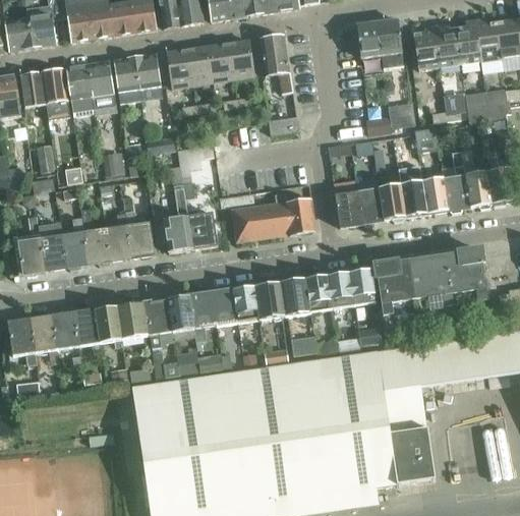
[(42,13),(31,15),(35,46),(55,43),(51,18),(62,16),(60,0),(47,0),(48,7),(41,8),(42,13)]
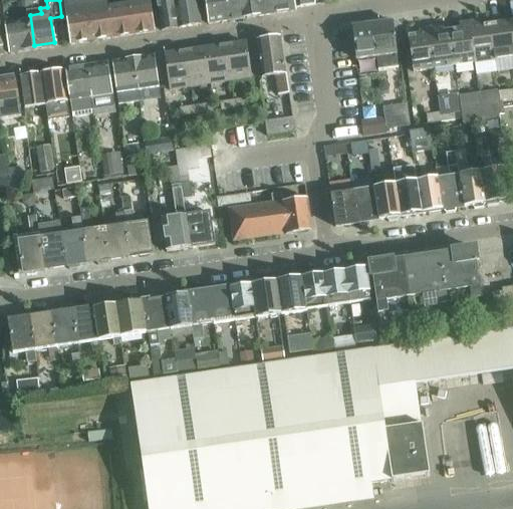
[(63,0),(69,40),(111,33),(107,3),(106,0),(63,0)]
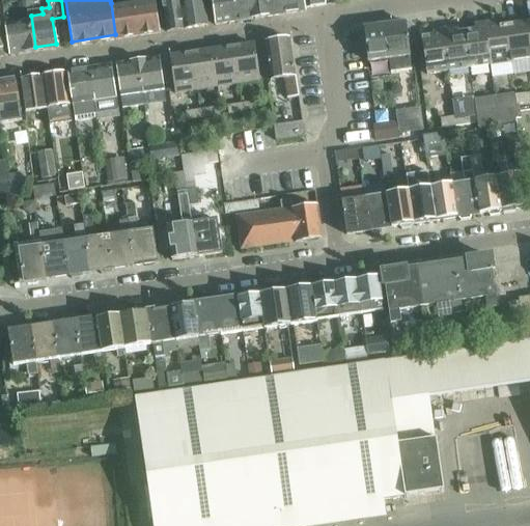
[(110,0),(111,3),(115,34),(159,28),(155,0),(133,0),(118,2),(117,0),(110,0)]
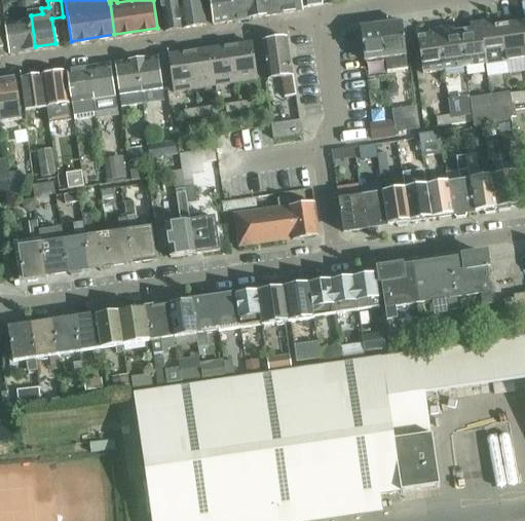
[(184,24),(180,0),(159,0),(164,27),(184,24)]
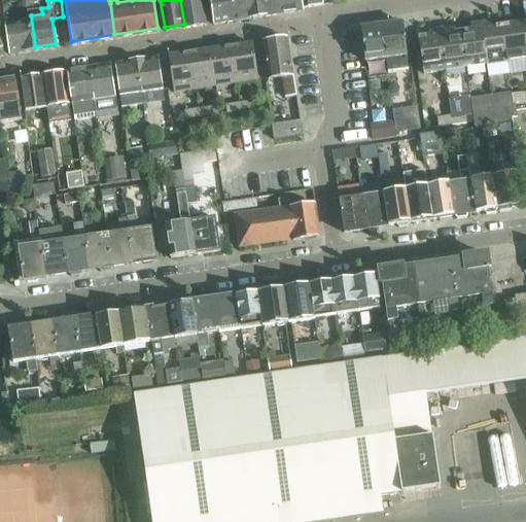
[(180,0),(184,24),(205,21),(201,0),(180,0)]
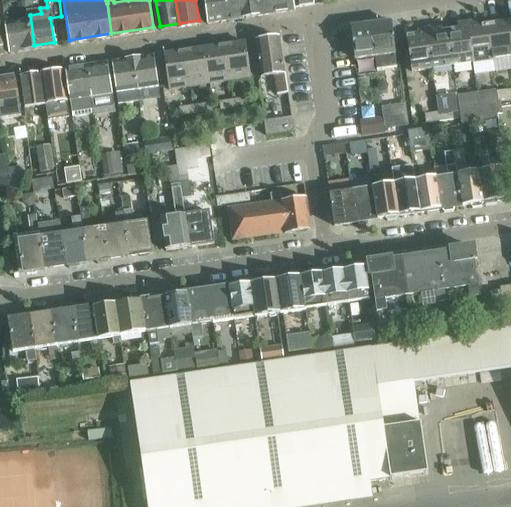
[(228,16),(226,0),(203,0),(206,19),(228,16)]
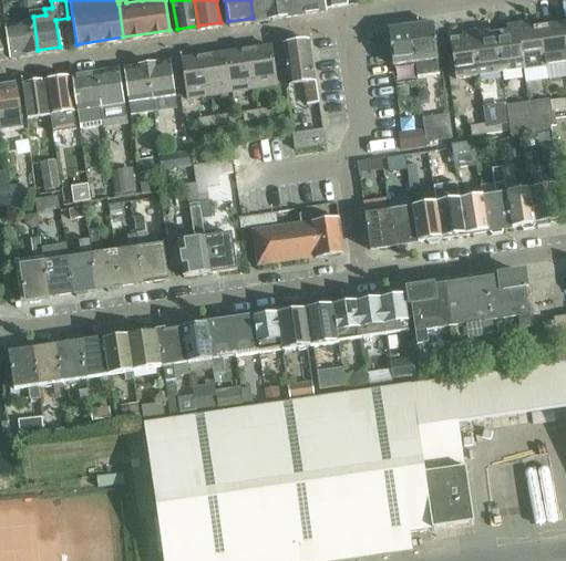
[(250,0),(253,18),(277,14),(275,0),(250,0)]
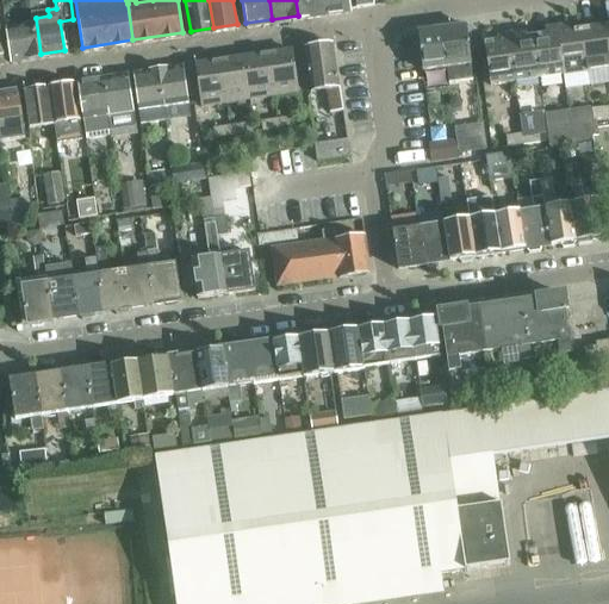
[(296,0),(298,16),(324,11),(322,0),(296,0)]
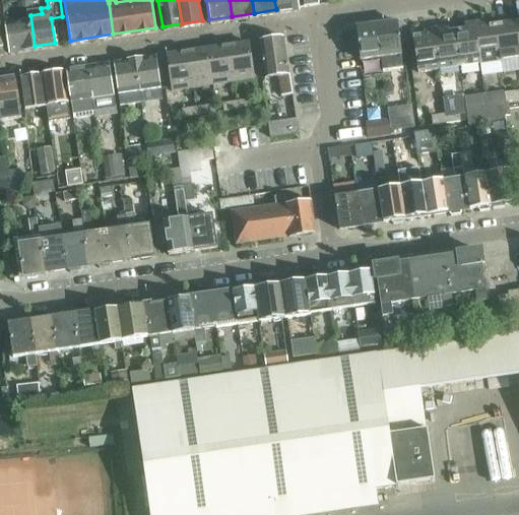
[(274,0),(276,9),(299,6),(297,0),(274,0)]
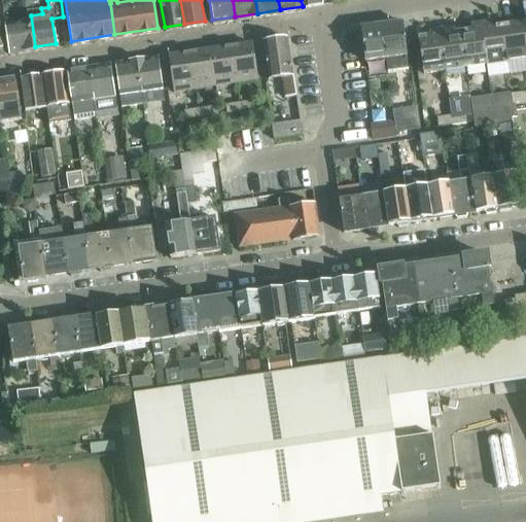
[(35,46),(31,15),(4,20),(9,50),(35,46)]
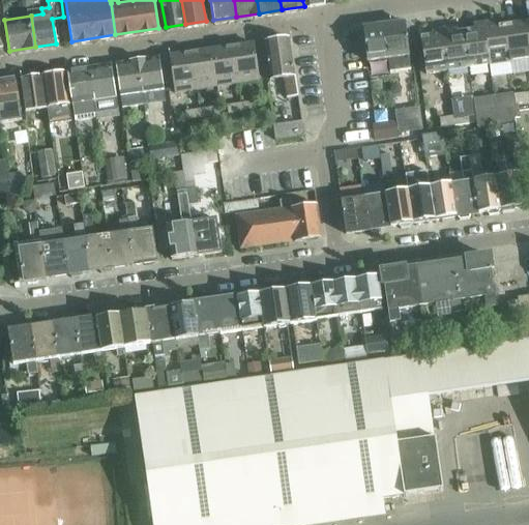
[(492,18),(482,19),(489,60),(509,57),(504,21),(493,23),(492,18)]
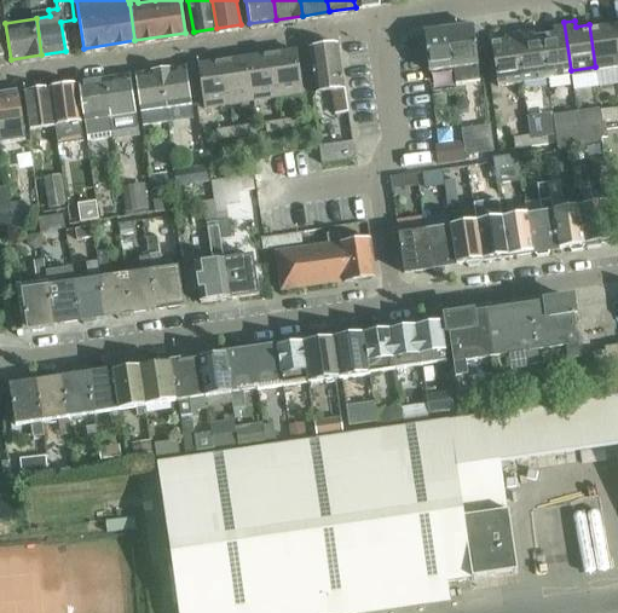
[(617,52),(613,21),(589,24),(595,67),(617,63),(617,52)]
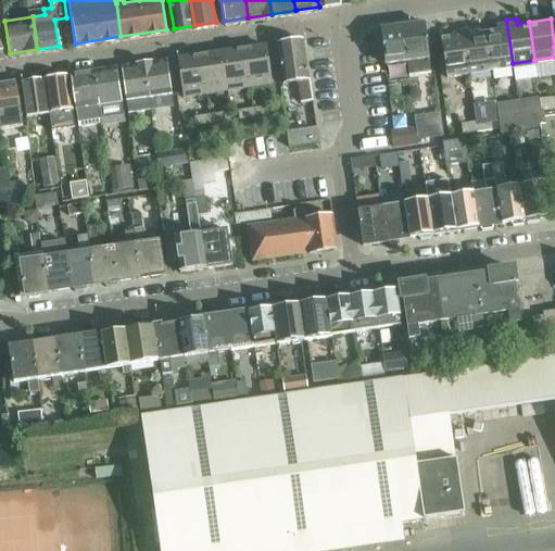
[(424,20),(402,22),(406,58),(428,54),(424,20)]
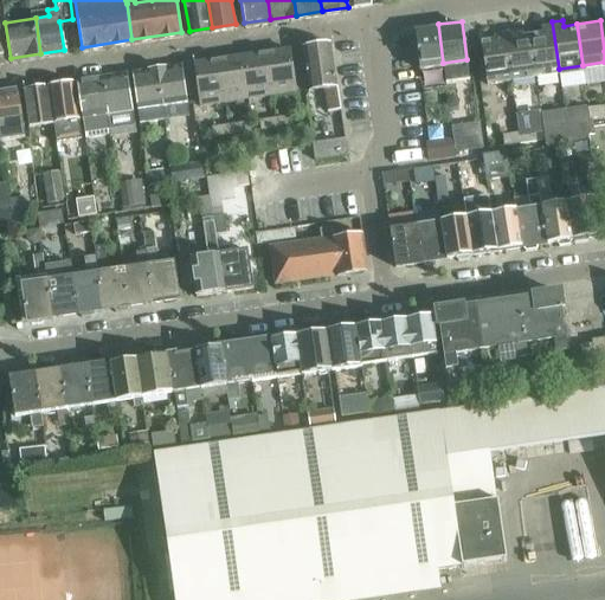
[(541,28),(528,31),(534,72),(559,69),(552,21),(540,23),(541,28)]
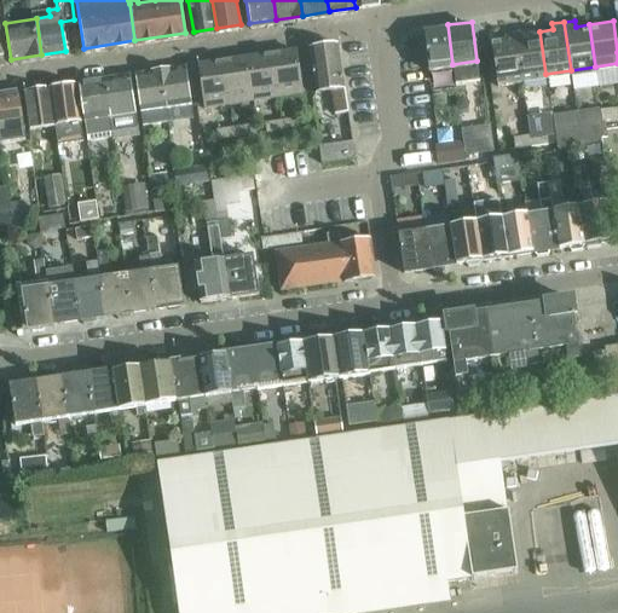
[(452,64),(448,24),(423,27),(428,67),(452,64)]
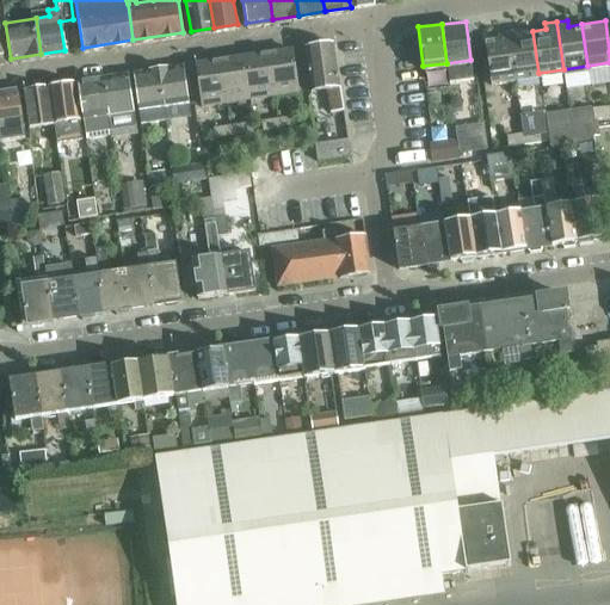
[(519,26),(507,29),(515,76),(538,73),(533,31),(521,32),(519,26)]
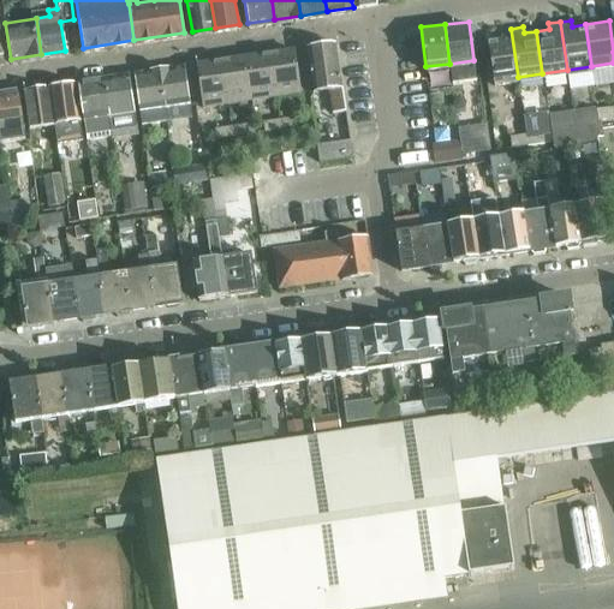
[(518,77),(511,29),(500,30),(501,36),(487,39),(493,81),(518,77)]
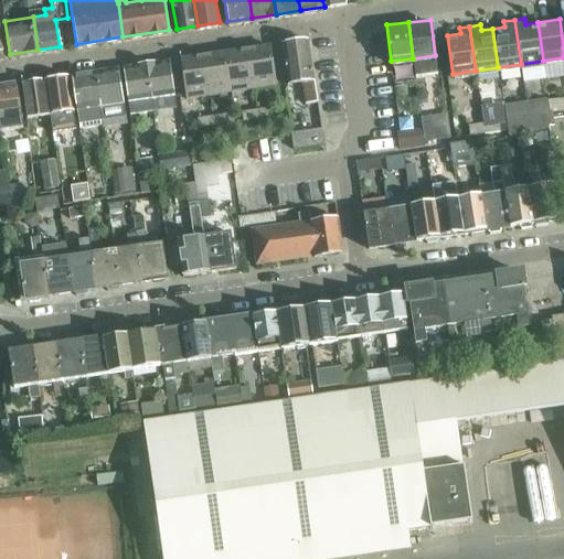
[(301,78),(305,99),(307,99),(308,109),(318,109),(307,36),(280,41),(287,81),(301,78)]
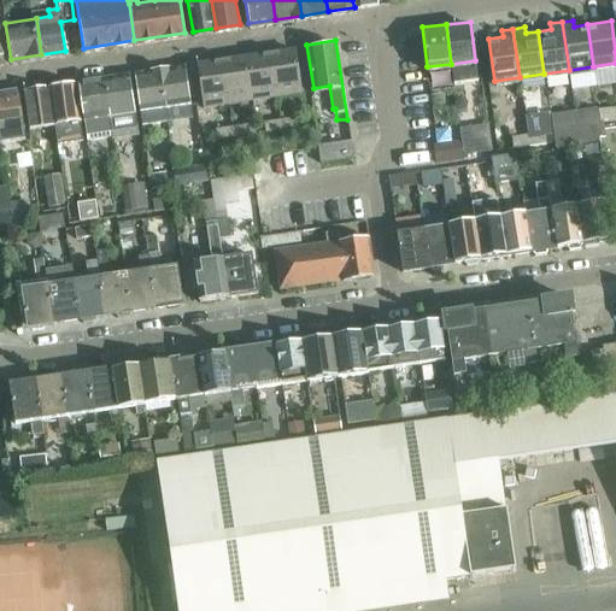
[(294,46),(270,50),(276,92),(301,88),(294,46)]
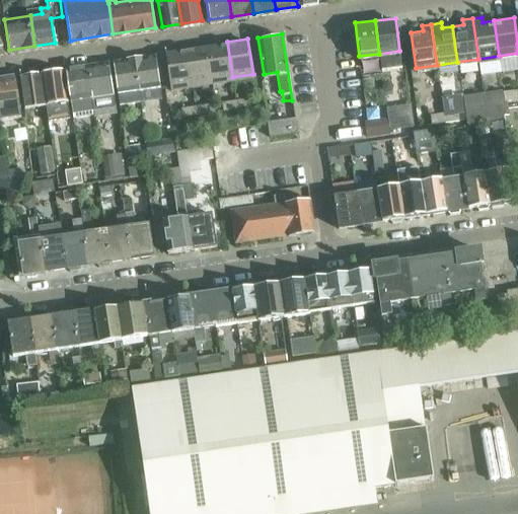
[(227,42),(206,45),(212,80),(232,77),(227,42)]
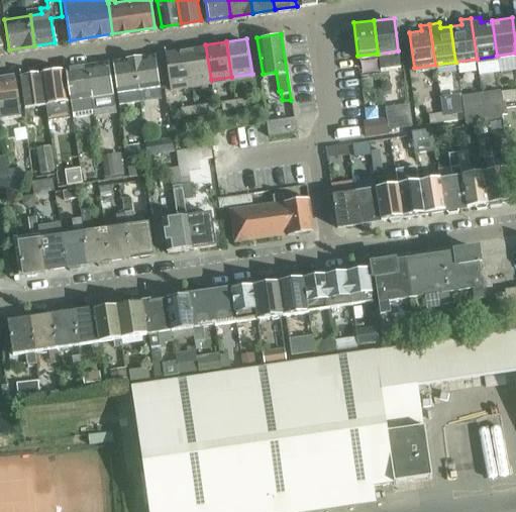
[(205,44),(185,47),(190,83),(211,80),(205,44)]
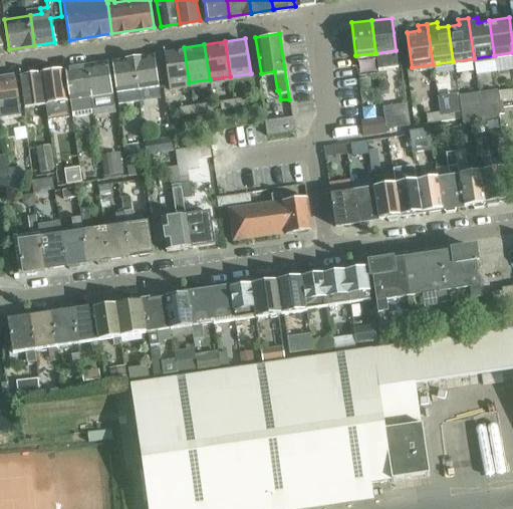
[(189,82),(184,47),(164,50),(169,86),(189,82)]
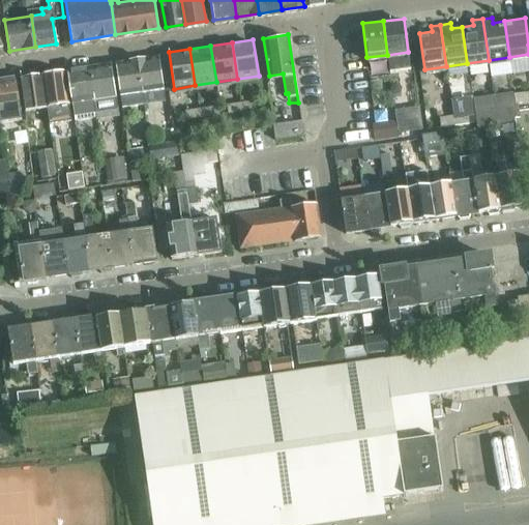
[(165,94),(158,54),(137,57),(143,97),(165,94)]
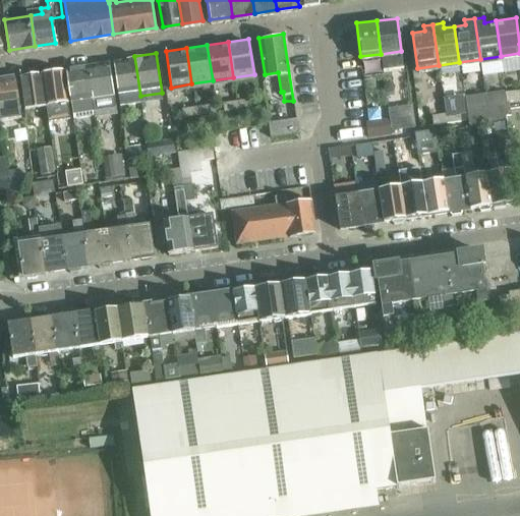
[(140,96),(134,56),(113,59),(119,100),(140,96)]
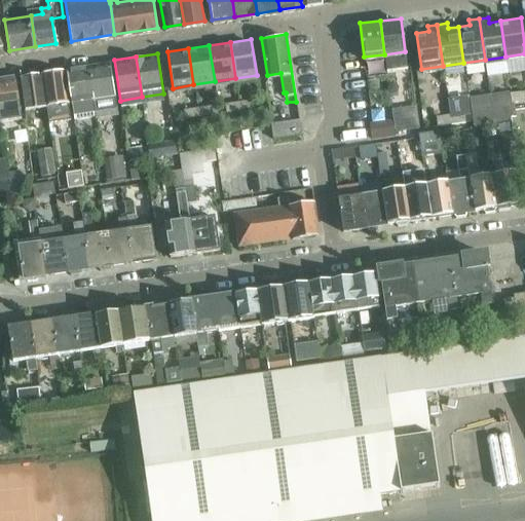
[(110,61),(88,64),(92,96),(115,92),(110,61)]
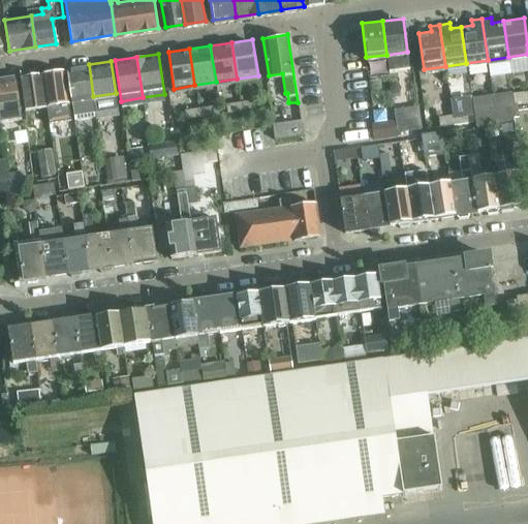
[(412,63),(395,65),(398,90),(415,88),(412,63)]
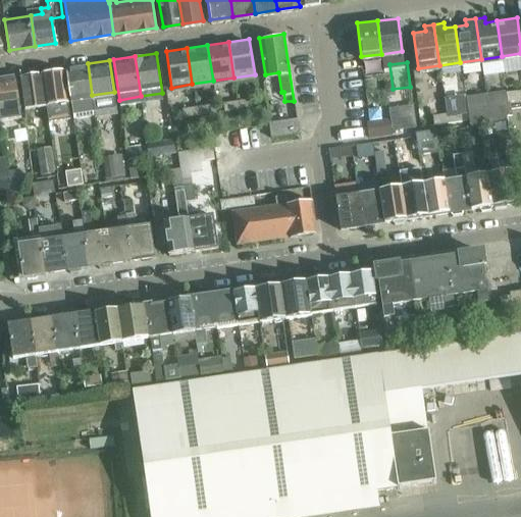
[(92,95),(88,63),(65,66),(73,117),(83,115),(80,97),(92,95)]
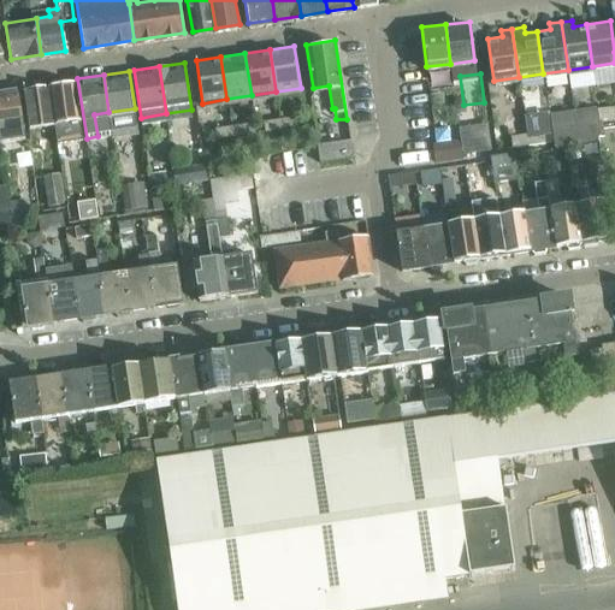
[(74,78),(48,83),(54,120),(80,117),(74,78)]
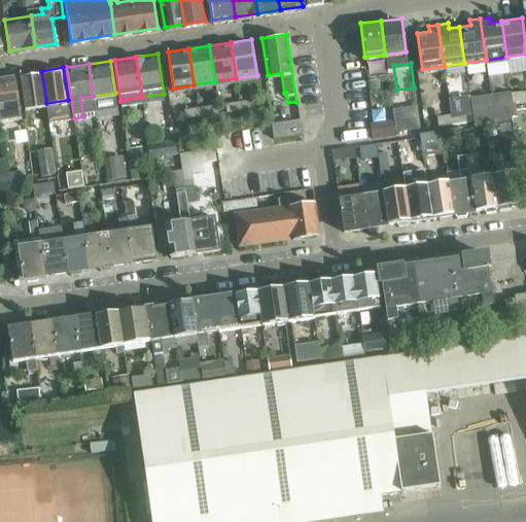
[(46,103),(41,71),(20,74),(25,106),(46,103)]
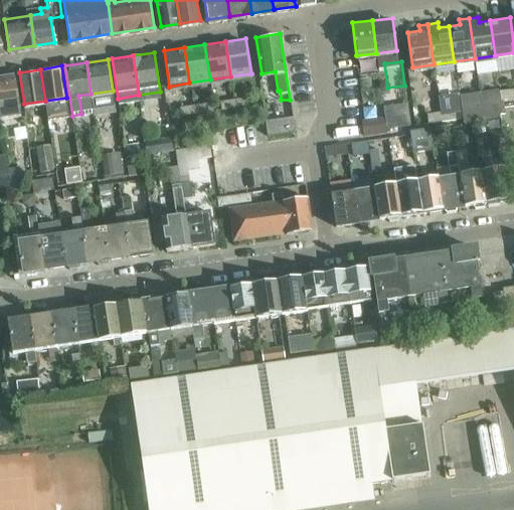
[(14,73),(0,74),(0,117),(21,113),(14,73)]
